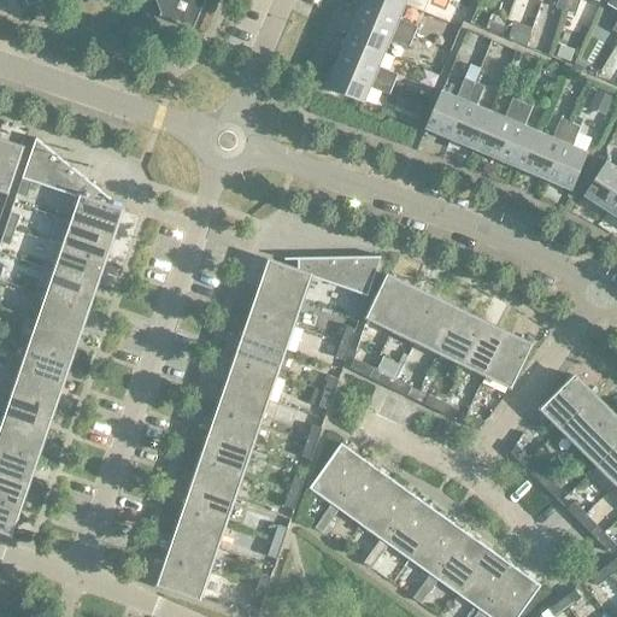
[(154,0),(160,13),(159,16),(192,29),(204,0),(154,0)]
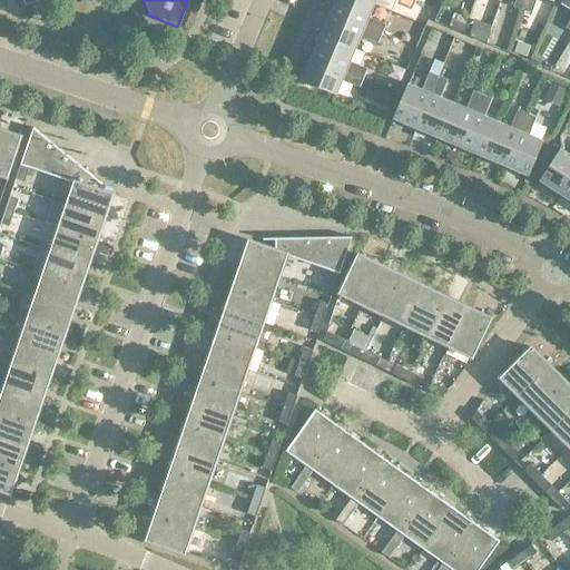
[(364,0),(334,0),(330,11),(364,26),(369,28),(382,33),(385,25),(367,17),(373,3),(364,0)]
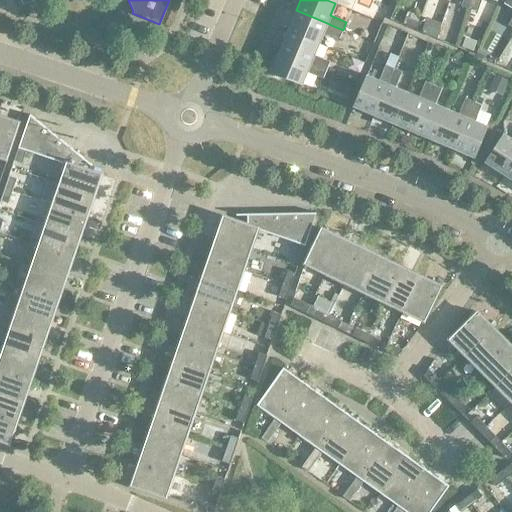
[(462,0),(460,5),(469,8),(471,0),(462,0)]
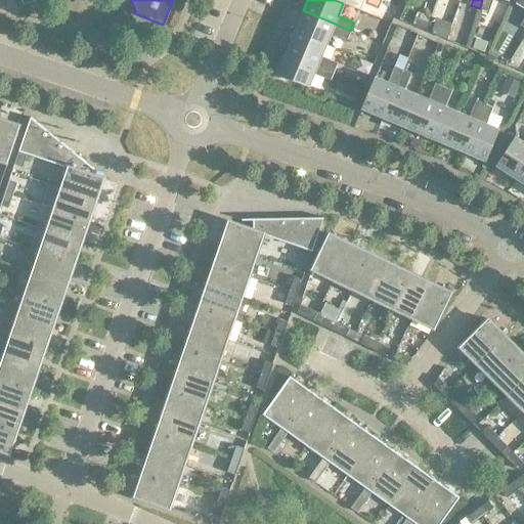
[(482,0),(480,8),(488,11),(492,0),(482,0)]
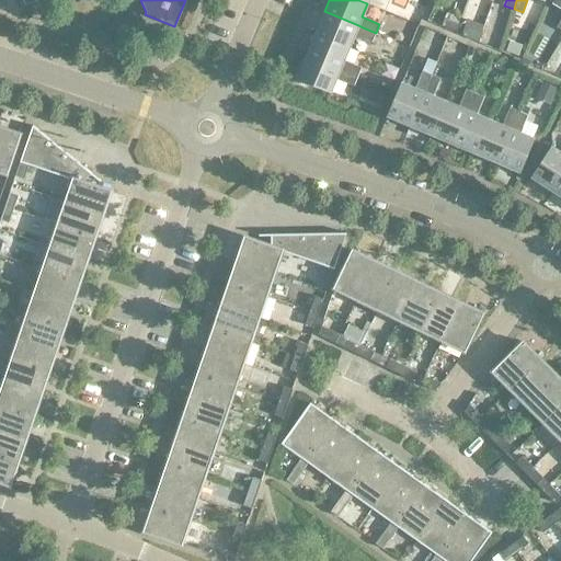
[(324,11),(316,33),(348,47),(358,25),(324,11)]
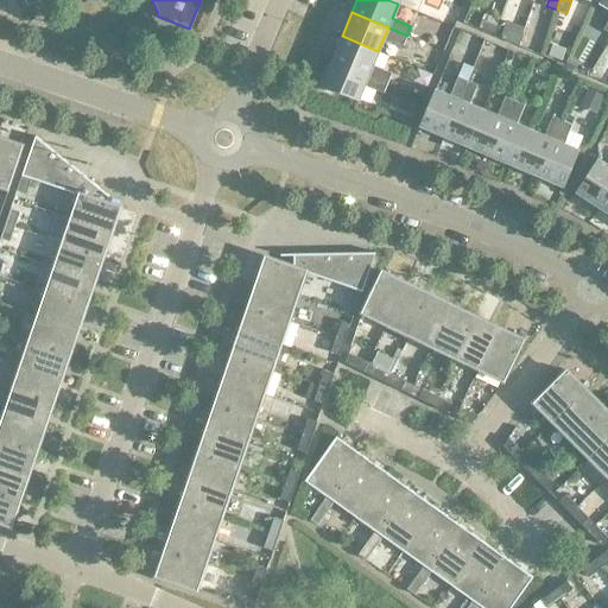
[(480,19),(476,29),(492,35),(495,26),(480,19)]
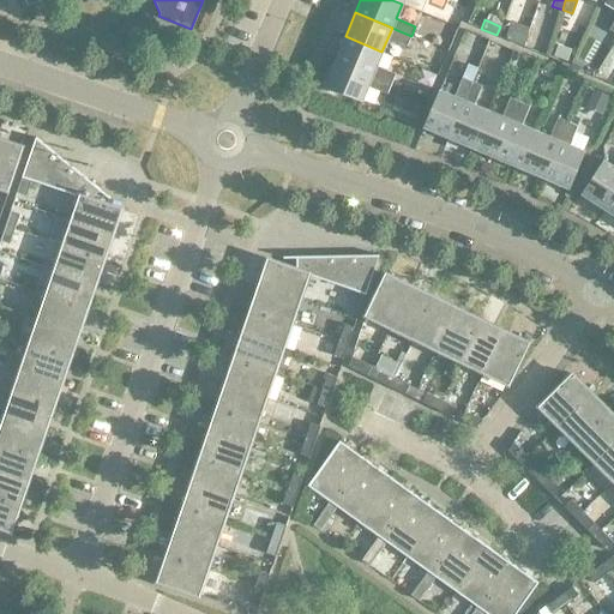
[(138,28),(126,32),(131,44),(143,40),(138,28)]
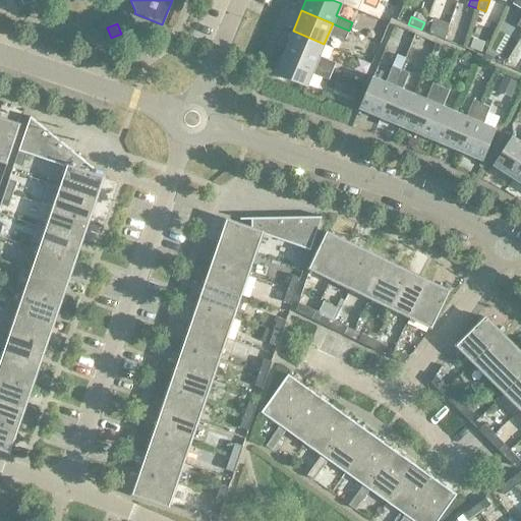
[(337,25),(334,34),(345,39),(349,31),(337,25)]
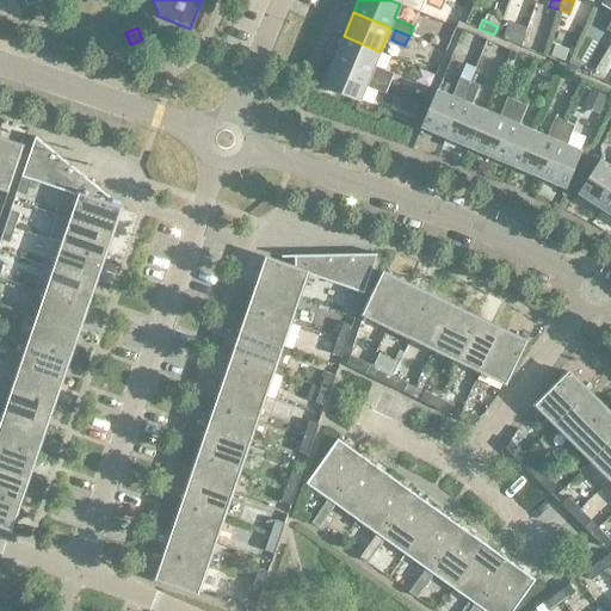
[(344,36),(333,60),(389,84),(393,73),(374,66),(380,51),(344,36)]
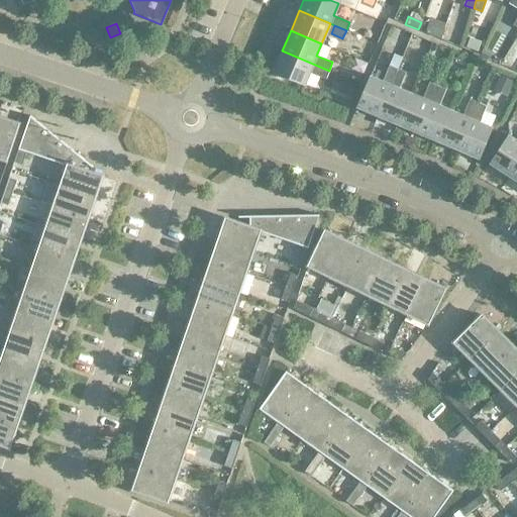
[(469,39),(464,48),(477,53),(480,43),(469,39)]
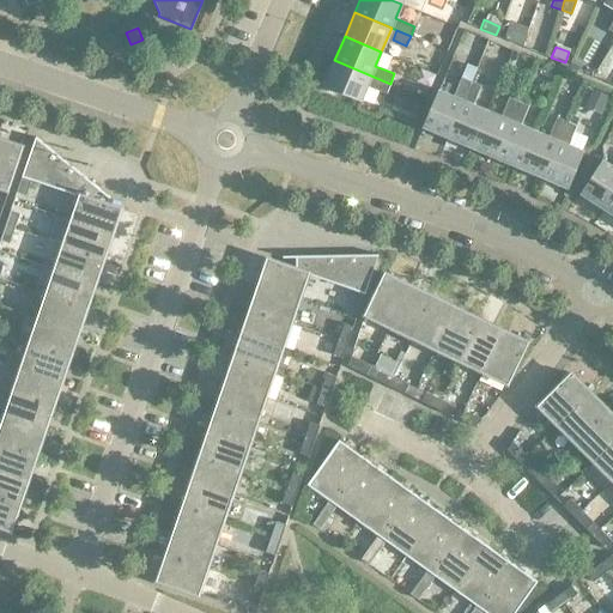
[(334,60),(325,85),(360,101),(368,85),(386,93),(390,84),(334,60)]
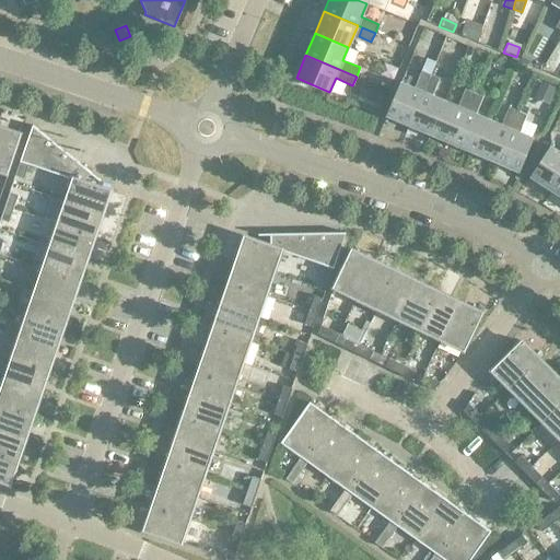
[(400,82),(386,116),(409,125),(430,74),(421,70),(413,88),(400,82)]
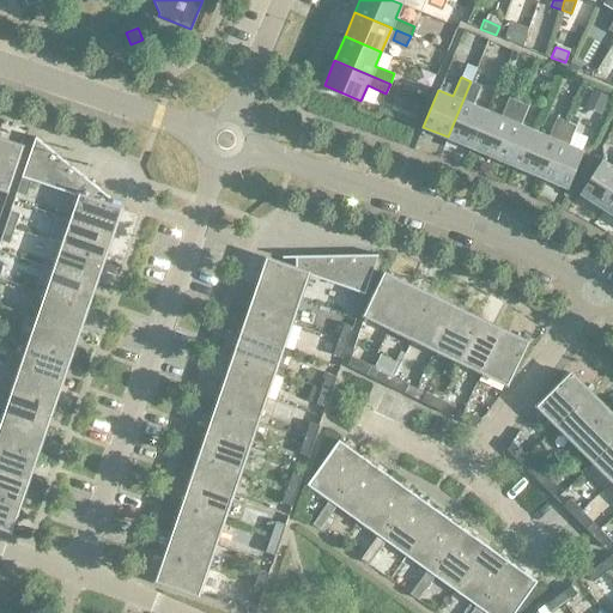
[(471,82),(448,137),(472,147),(486,110),(473,104),(480,85),(471,82)]
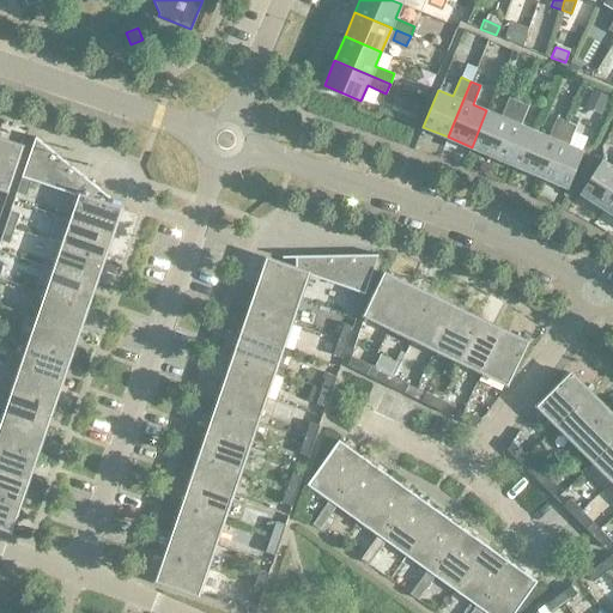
[(509,97),(503,111),(513,115),(519,102),(509,97)]
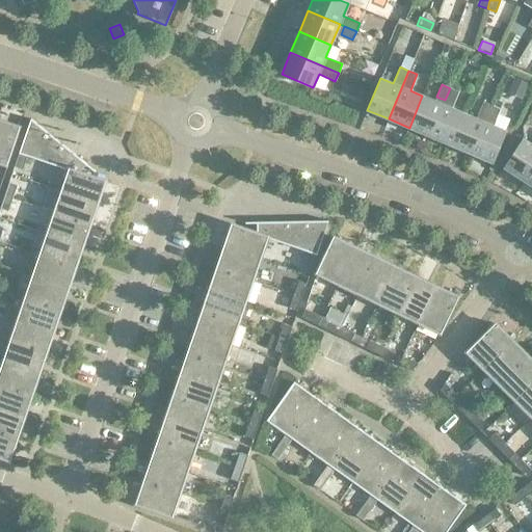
[(450,88),(445,100),(453,103),(458,91),(450,88)]
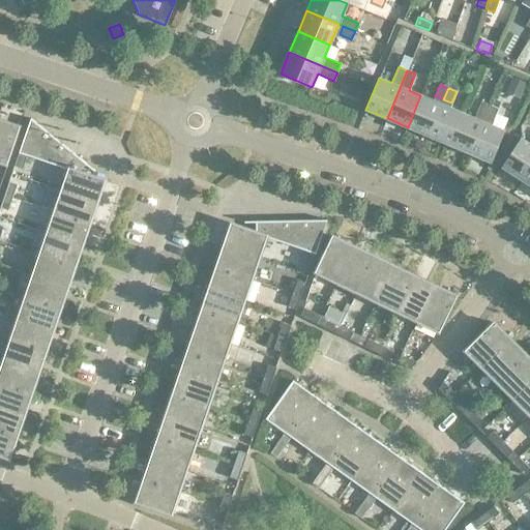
[(420,95),(408,127),(428,136),(441,104),(420,95)]
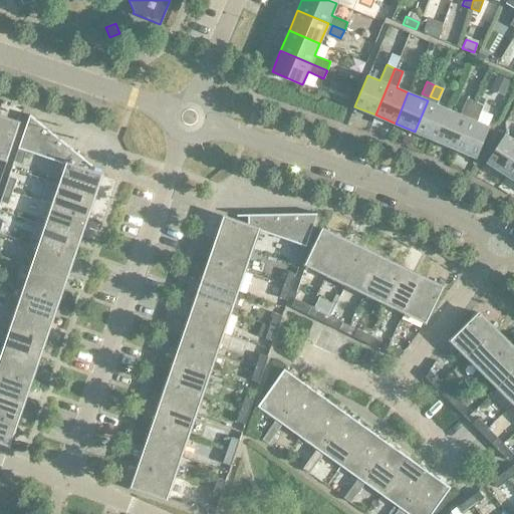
[(479,96),(476,102),(483,105),(486,98),(479,96)]
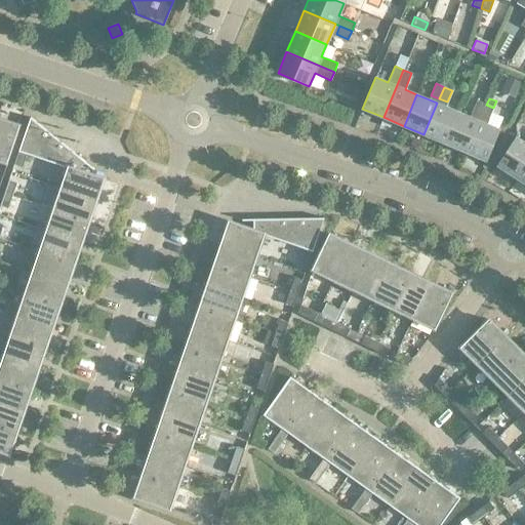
[(476,101),(472,112),(480,116),(485,104),(476,101)]
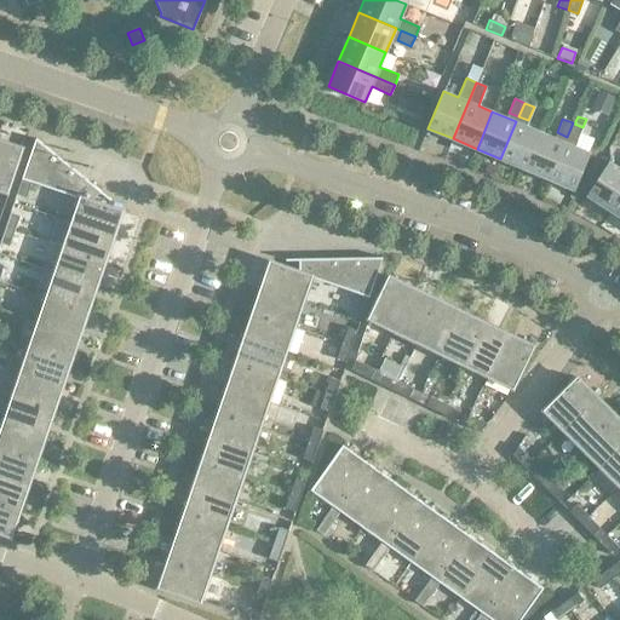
[(516,121),(500,159),(524,168),(540,132),(516,121)]
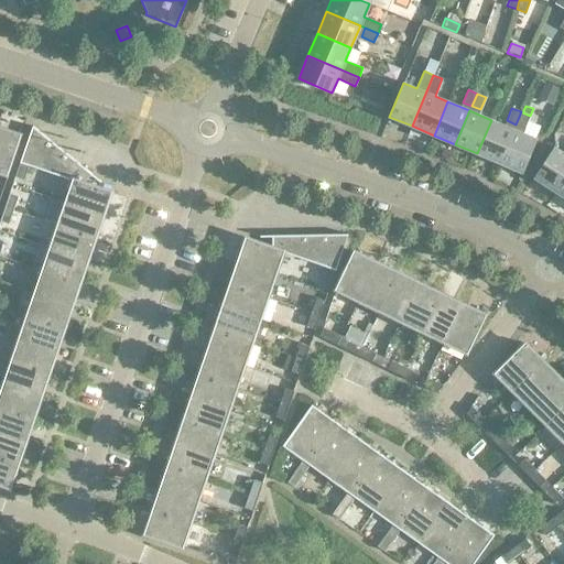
[(513,129),(499,163),(522,173),(537,139),(522,133),(530,116),(522,112),(521,111),(516,125),(513,129)]
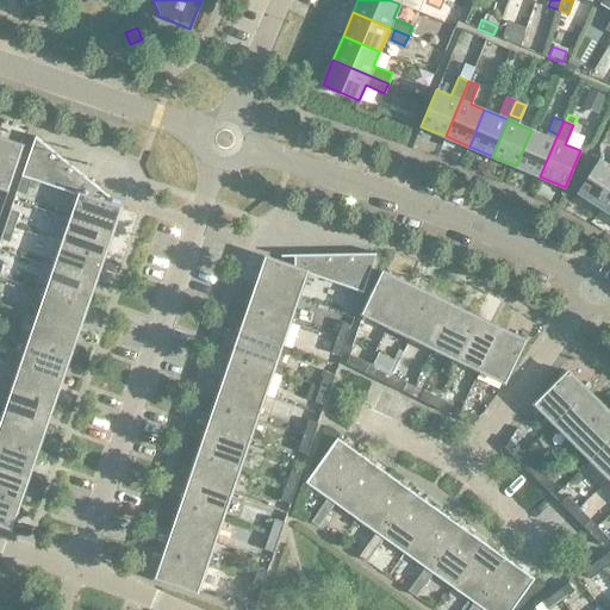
[(531,130),(516,166),(540,176),(555,139),(531,130)]
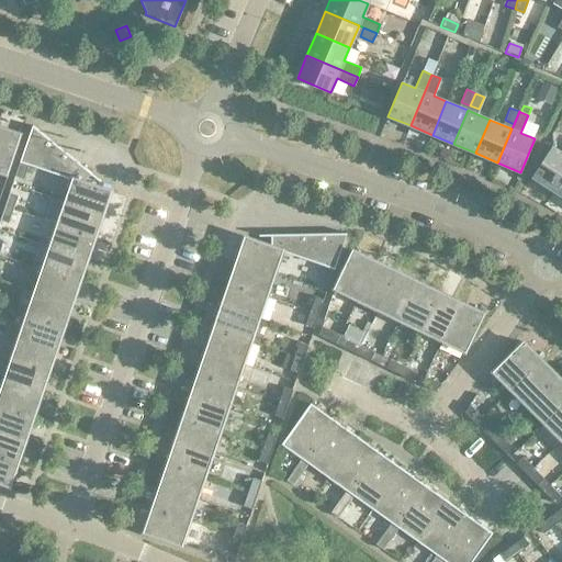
[(91,173),(32,126),(20,161),(29,165),(72,180),(83,183),(83,182),(90,173),(90,175),(91,173)]
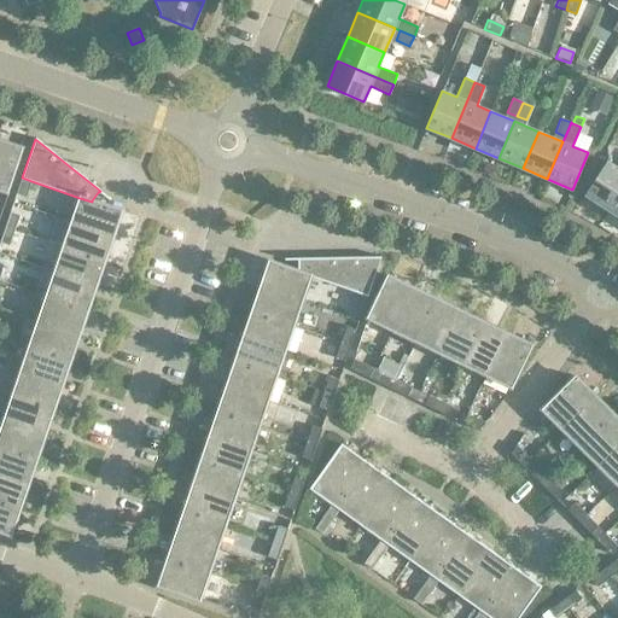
[(22,147),(0,140),(0,188),(6,191),(22,147)]
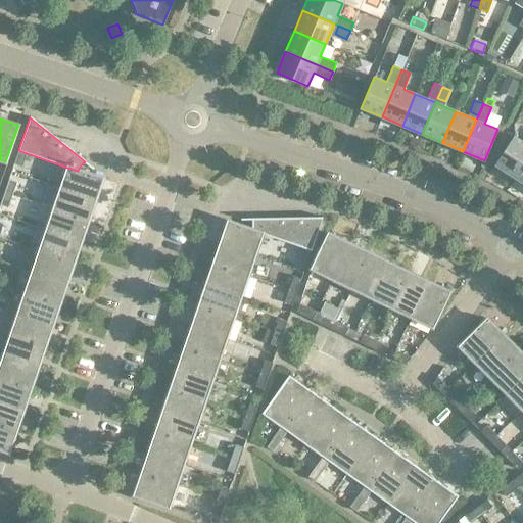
[(522,142),(514,136),(494,164),(514,177),(522,162),(522,142)]
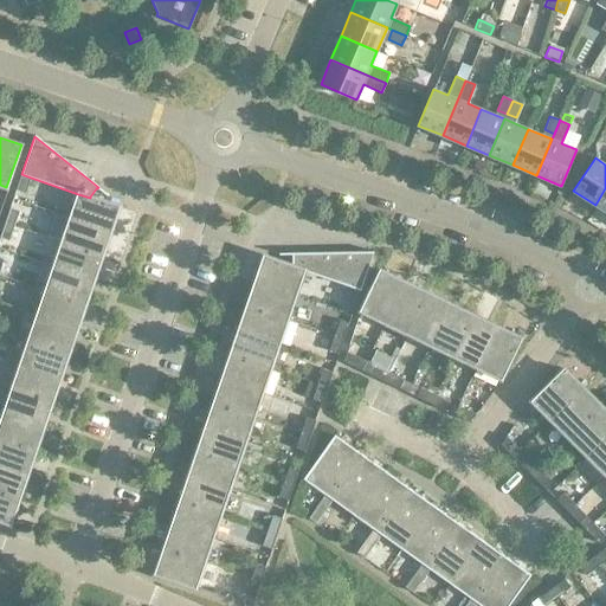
[(31,178),(21,174),(17,189),(26,193),(31,178)]
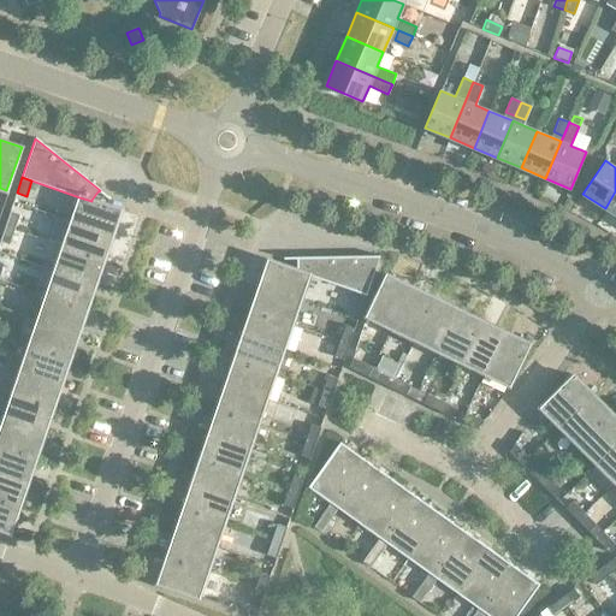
[(615,191),(605,208),(615,215),(615,191)]
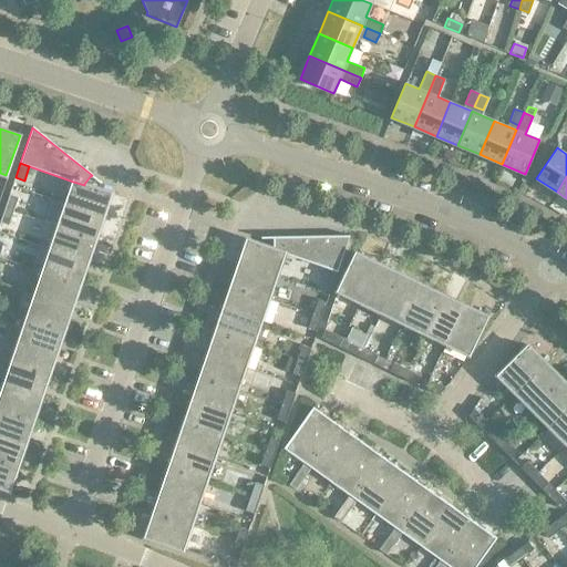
[(73,182),(65,204),(103,217),(111,193),(84,184),(84,185),(73,182)]
